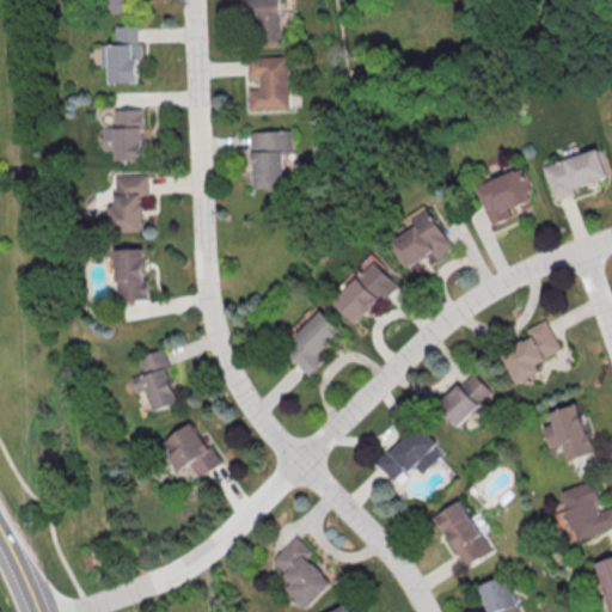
[(129,0),(130,14),(105,16),(104,0),(129,0)]
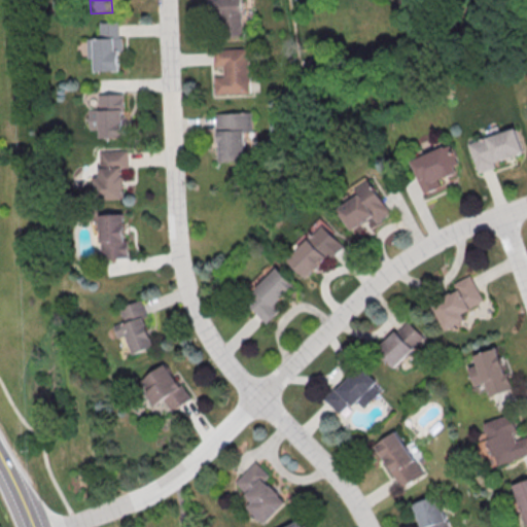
[(210,0),(244,0),(245,37),(220,38),(219,22),(211,22),(210,0)]
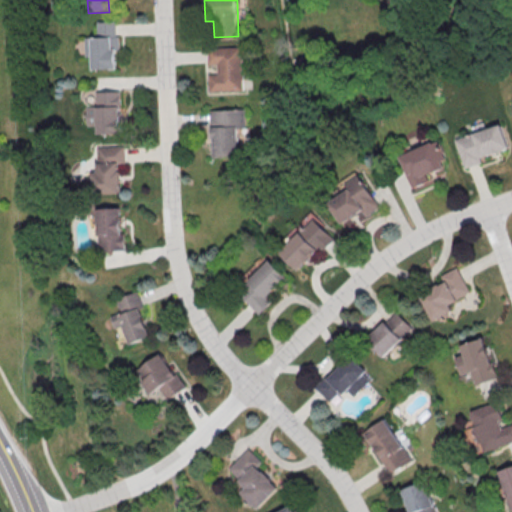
[(97,23),(116,23),(118,71),(92,72),(91,38),(98,38),(97,23)]
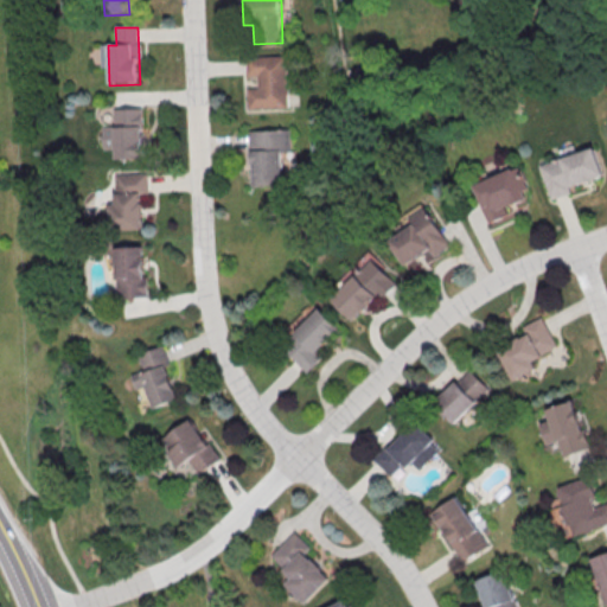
[(248,58),(287,57),(289,108),(249,109),(248,90),(260,89),(259,77),(248,78),(248,58)]
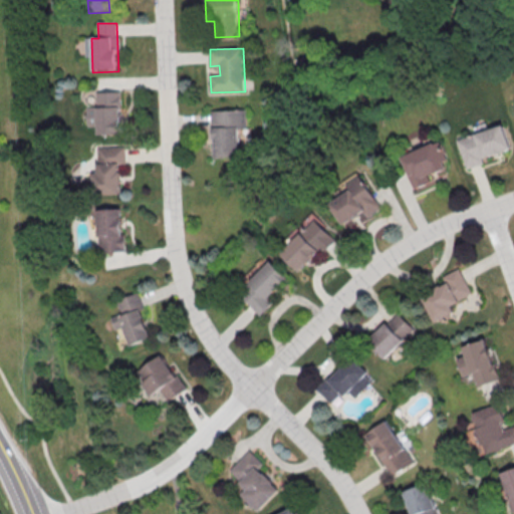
[(103,94),(120,94),(122,138),(98,139),(96,109),(103,109),(103,94)]
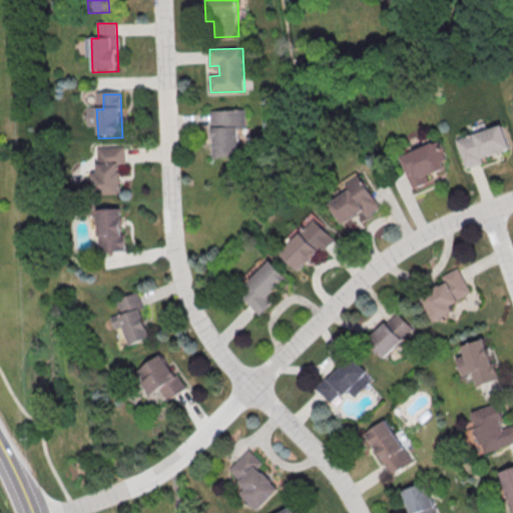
[(210,111),(245,110),(246,128),(239,128),(240,157),(212,158),(210,111)]
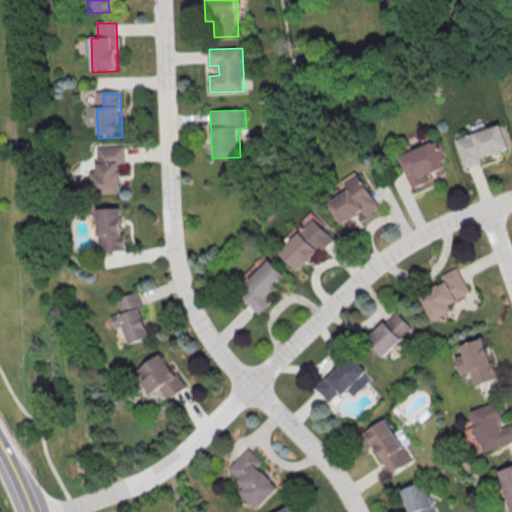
[(483,162),(481,157),(510,148),(502,124),(456,138),(465,167),(483,162)]
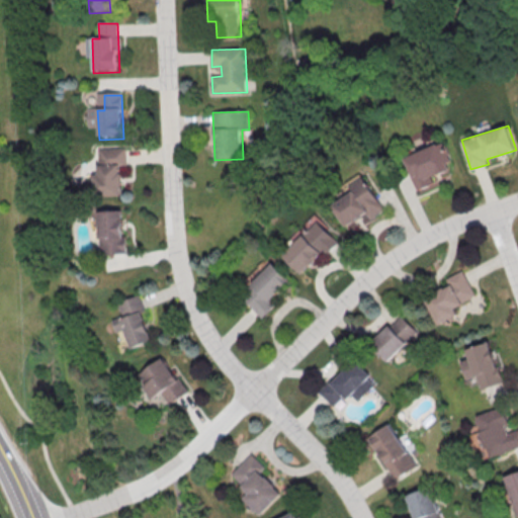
[(406,157),(419,190),(436,183),(433,176),(454,168),(443,142),(406,157)]
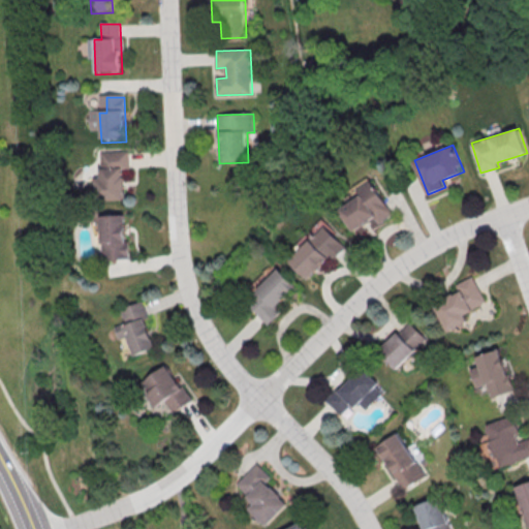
[(99,153),(129,152),(129,172),(122,173),(124,201),(96,203),(95,181),(100,181),(99,153)]
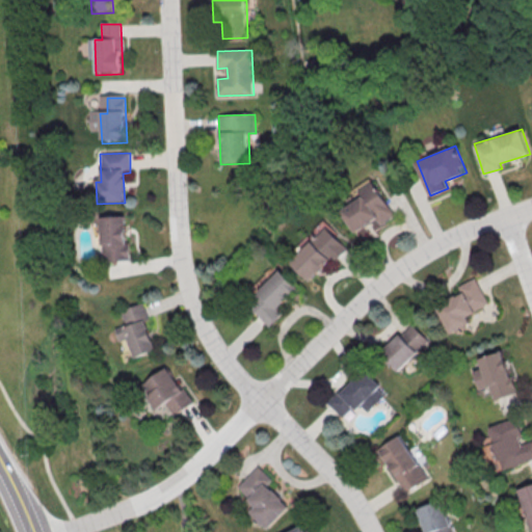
[(364,196),(342,211),(356,232),(377,218),(381,224),(396,215),(374,181),(361,190),(364,196)]
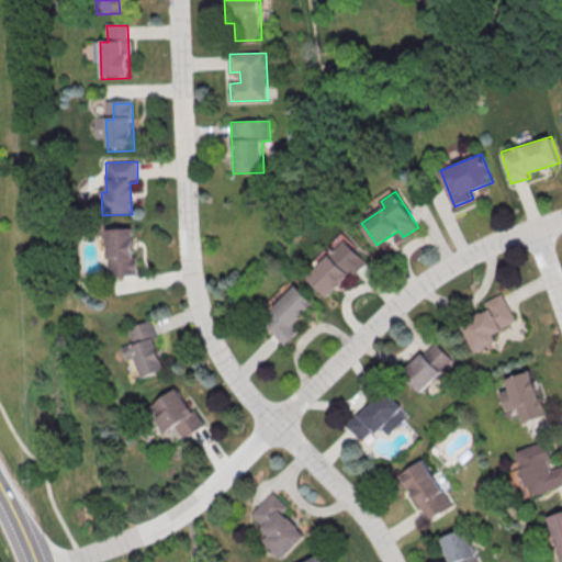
[(113,232),(132,231),(134,279),(108,280),(107,248),(114,248),(113,232)]
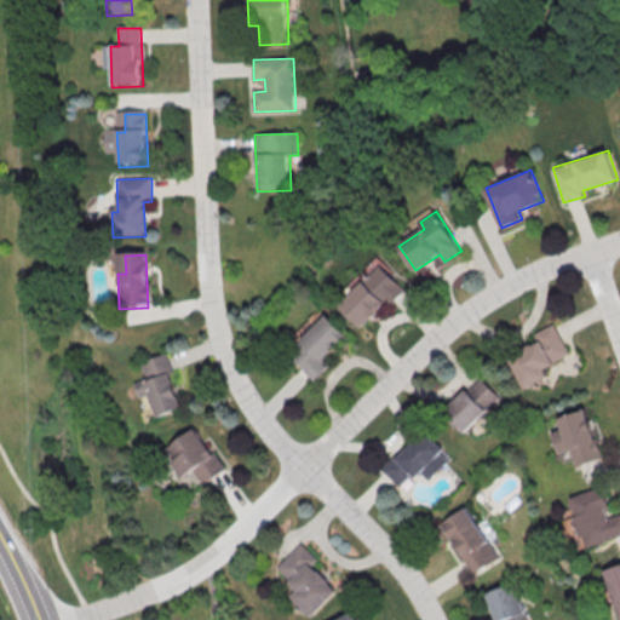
[(363,326),(389,298),(394,303),(407,290),(380,264),(342,305),(363,326)]
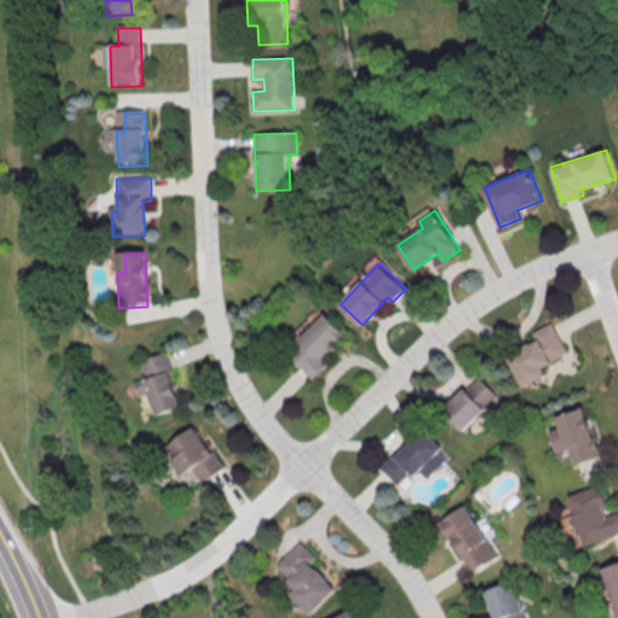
[(348,333),(327,313),(289,353),(315,379),(331,362),(325,356),(348,333)]
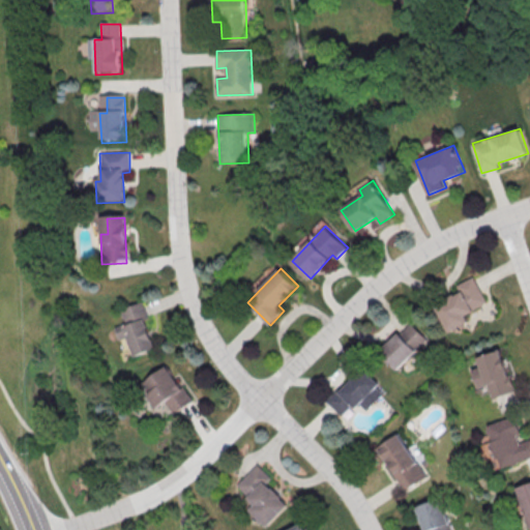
[(447,331),(467,321),(464,314),(486,303),(472,276),(455,285),(459,291),(433,304),(447,331)]
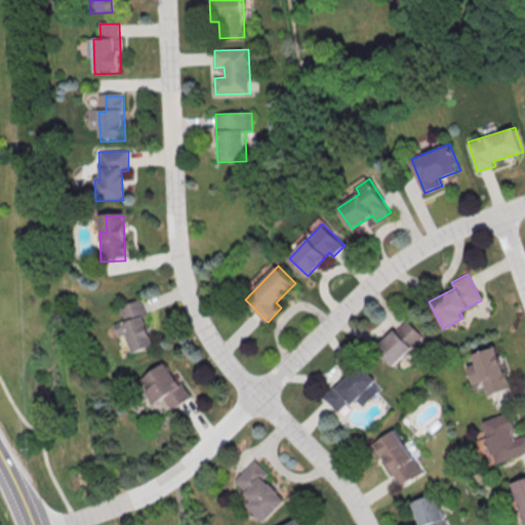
[(155,345),(140,299),(119,306),(124,320),(114,324),(118,336),(127,333),(133,352),(155,345)]
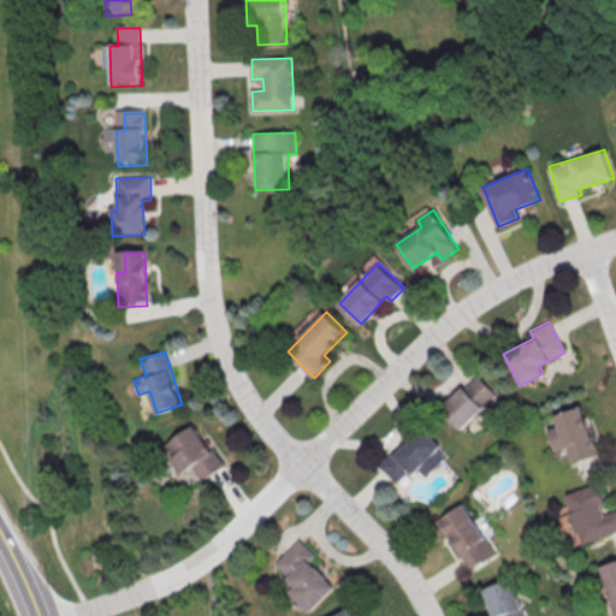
[(462,430),(496,392),(474,373),(440,409),(462,430)]
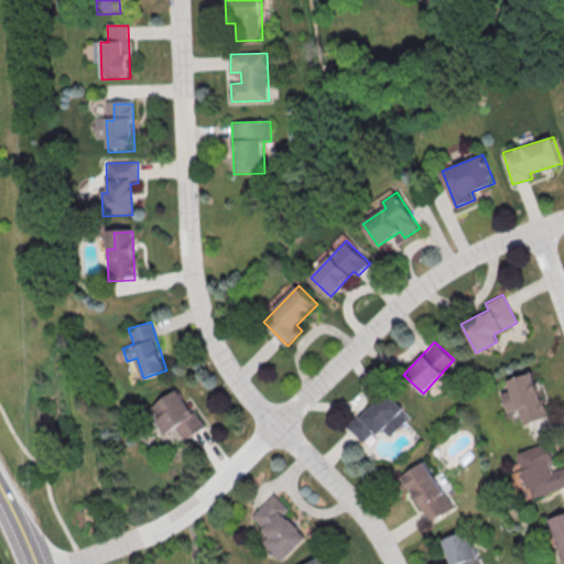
[(506,412),(518,409),(521,423),(545,418),(533,372),(507,379),(509,390),(500,392),(506,412)]
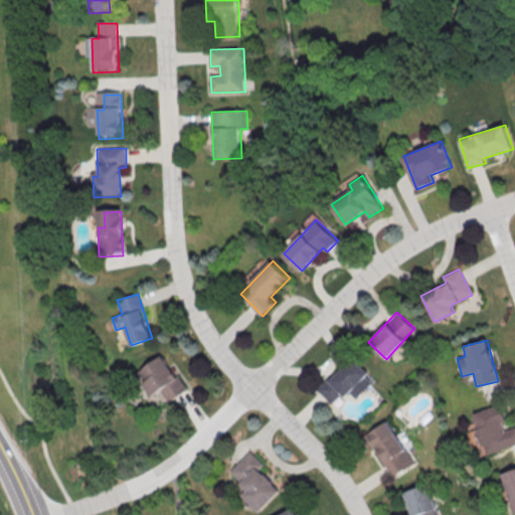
[(137,372),(153,395),(162,390),(169,402),(187,390),(164,354),(137,372)]
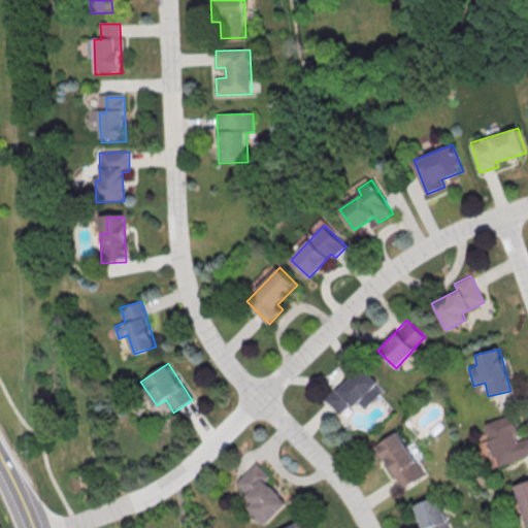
[(358,366),(326,400),(341,415),(355,400),(365,408),(383,390),(358,366)]
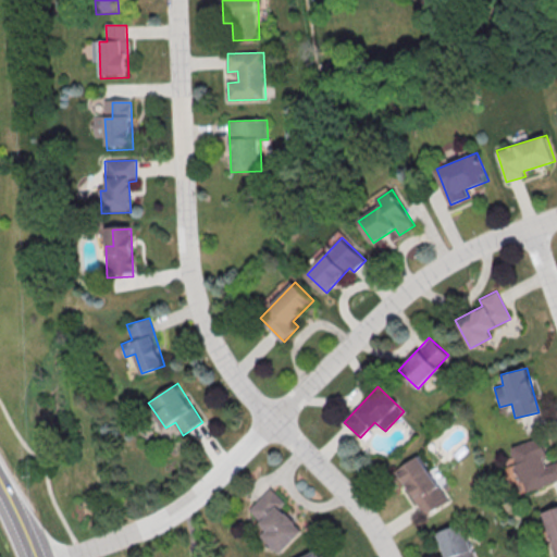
[(556,460),(547,463),(541,437),(510,446),(523,491),(556,481),(556,460)]
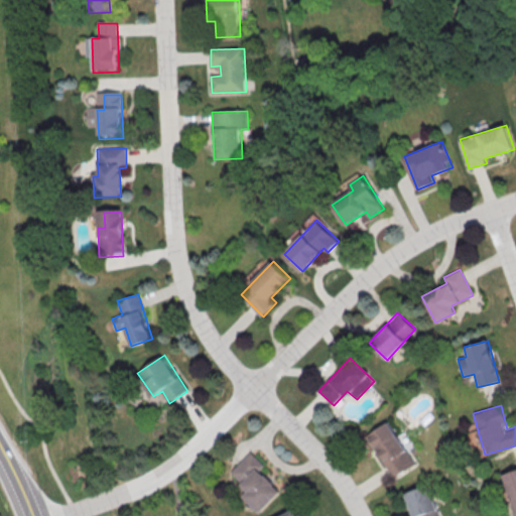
[(412,466),(389,421),(366,433),(389,478),(412,466)]
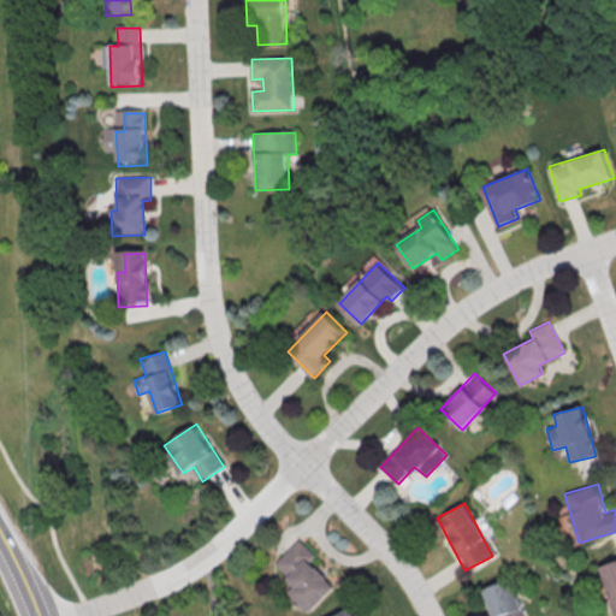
[(277,564),(297,586),(291,592),(312,612),(337,587),(326,576),(329,575),(313,560),(317,555),(301,539),(277,564)]
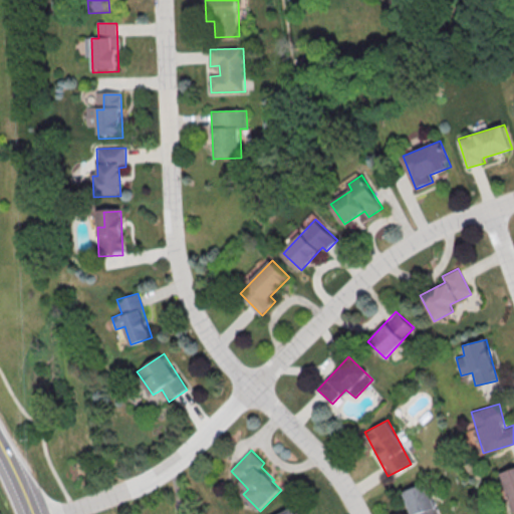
[(513,510),(513,468),(502,471),(511,511),(513,510)]
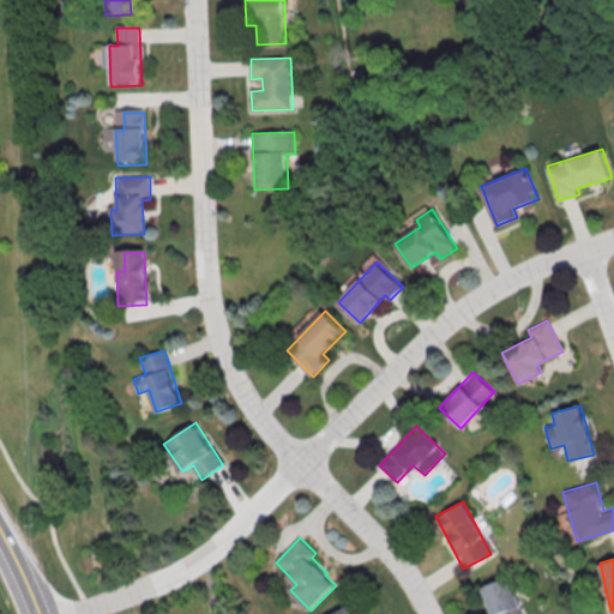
[(489,613),(492,613),(499,612),(499,613),(521,613),(510,577),(481,585),(489,613)]
